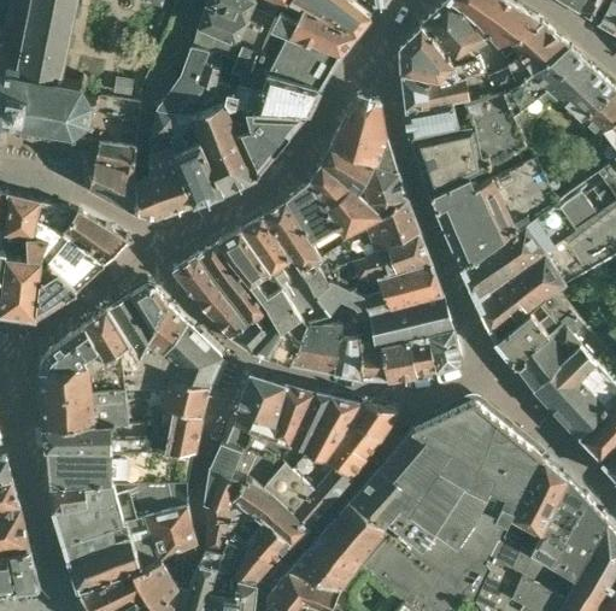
[(33,0),(23,51),(17,65),(63,75),(65,62),(66,54),(77,0),(33,0)]
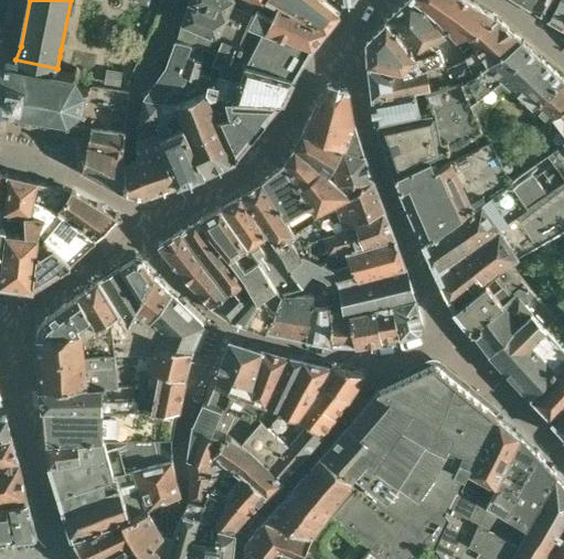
[(191,0),(189,8),(220,20),(227,0),(191,0)]
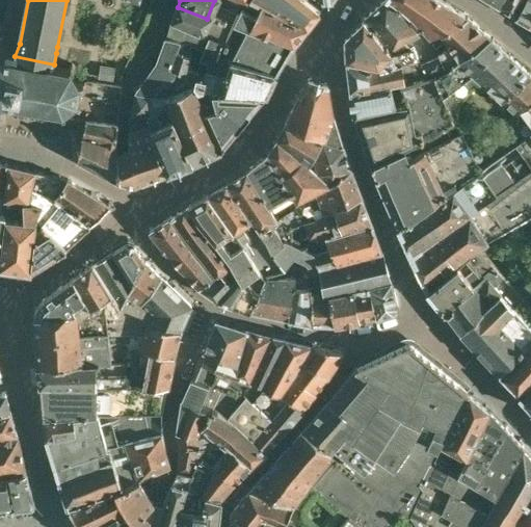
[(198,38),(208,42),(228,50),(239,25),(292,49),(306,31),(251,2),(249,7),(232,0),(218,0),(218,1),(216,0),(214,0),(207,19),(198,38)]
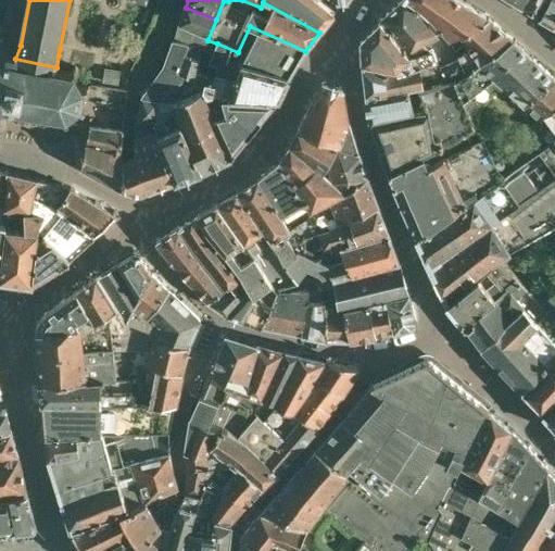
[(242,0),(261,8),(263,2),(319,33),(333,16),(312,0),(242,0)]
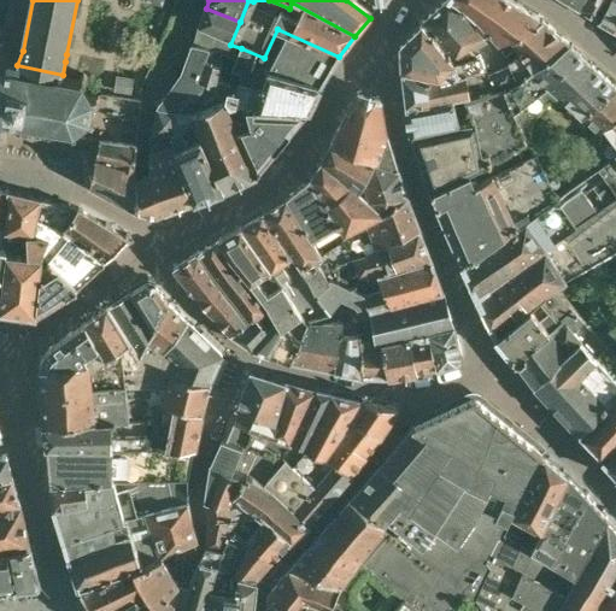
[(499,0),(451,0),(449,4),(497,51),(508,70),(522,60),(512,43),(540,25),(499,0)]
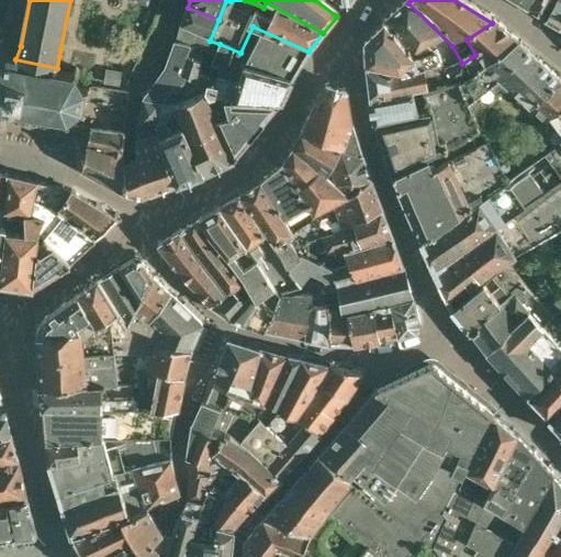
[(509,0),(527,11),(531,0),(509,0)]
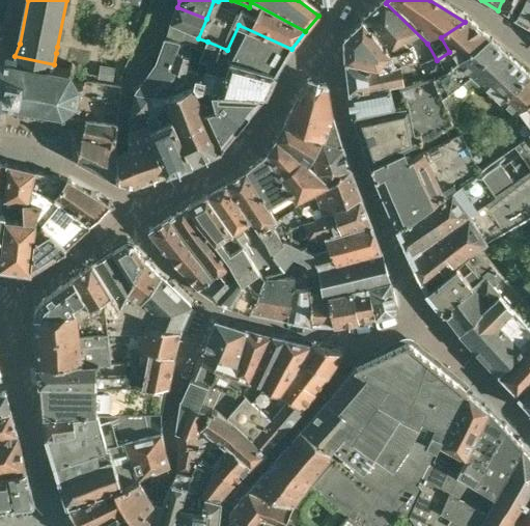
[(523,0),(502,0),(498,10),(514,21),(523,0)]
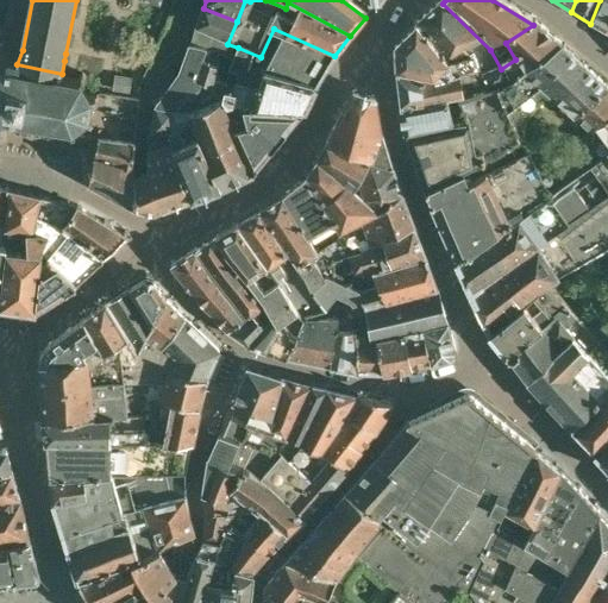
[(607,29),(607,0),(600,0),(590,24),(606,33),(607,29)]
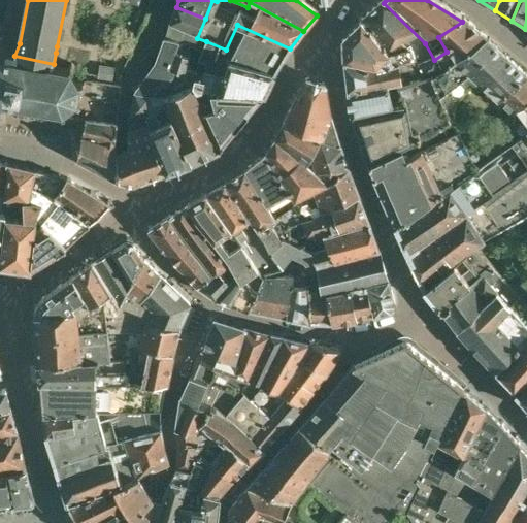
[(384,4),(360,24),(359,25),(387,59),(413,59),(408,48),(406,48),(402,42),(412,36),(423,55),(416,60),(418,66),(419,70),(434,60),(425,43),(384,3),(384,4)]
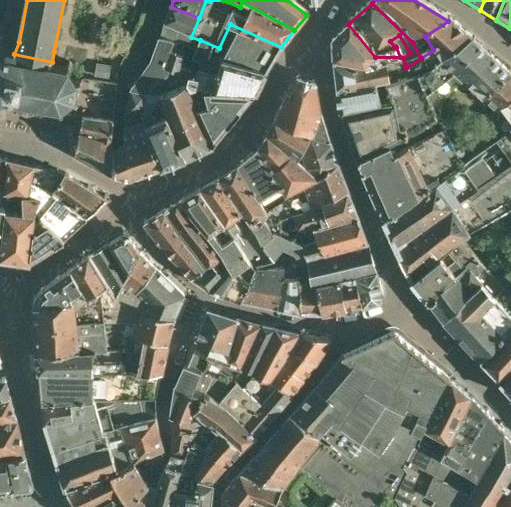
[(191,37),(199,18),(171,7),(163,25),(191,37)]
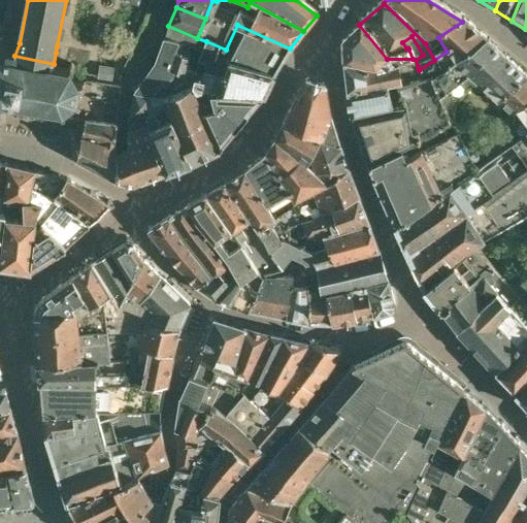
[(462,21),(462,22),(438,37),(447,52),(454,63),(485,41),(463,21),(462,21)]
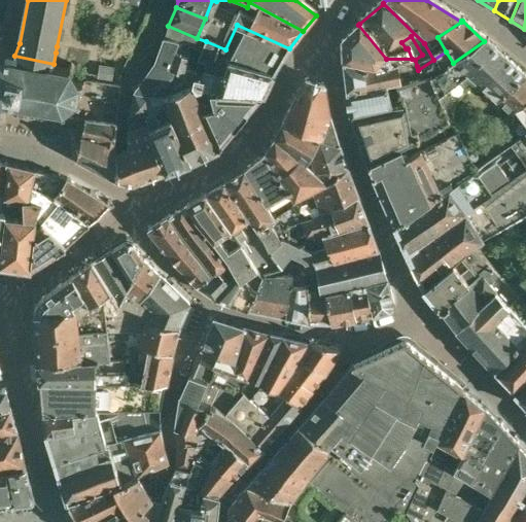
[(206,41),(201,56),(197,64),(215,72),(225,70),(231,60),(273,77),(273,75),(288,49),(289,48),(237,25),(225,49),(206,41)]
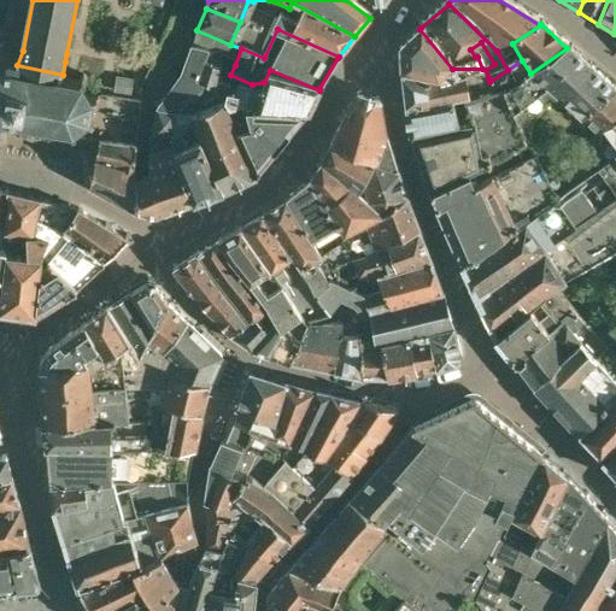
[(488,77),(486,70),(484,71),(482,69),(452,69),(420,29),(399,48),(402,75),(426,86),(465,84),(488,77)]
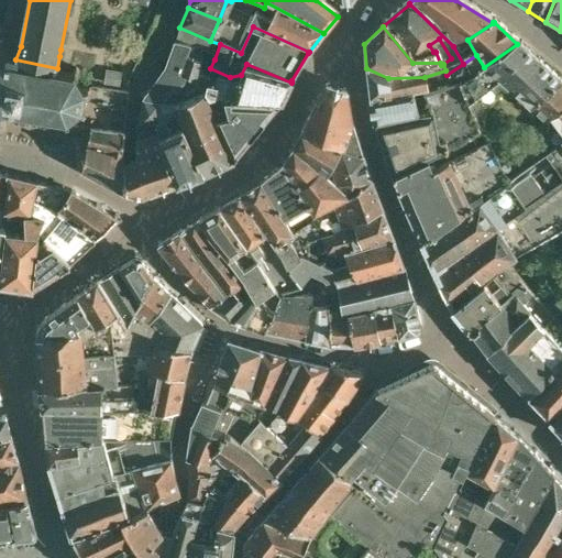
[(191,48),(180,75),(205,95),(279,106),(291,83),(246,64),(241,75),(230,77),(210,68),(208,80),(198,78),(201,66),(200,66),(202,59),(199,53),(215,59),(220,44),(210,41),(179,28),(177,35),(175,44),(191,48)]
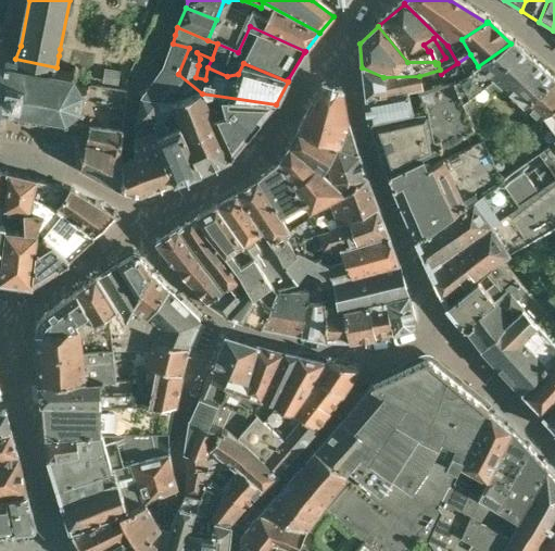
[(0,120),(2,111),(21,114),(20,120),(22,120),(23,115),(42,119),(41,123),(45,123),(46,119),(63,122),(65,130),(70,128),(67,121),(78,112),(84,116),(86,113),(80,110),(84,95),(89,94),(89,90),(83,90),(74,76),(77,72),(75,70),(70,76),(55,73),(57,67),(15,59),(21,46),(0,41),(0,120)]
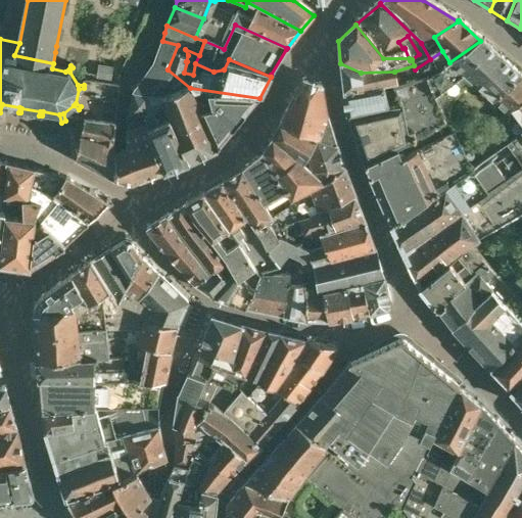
[(178,45),(162,41),(154,65),(168,69),(178,45)]
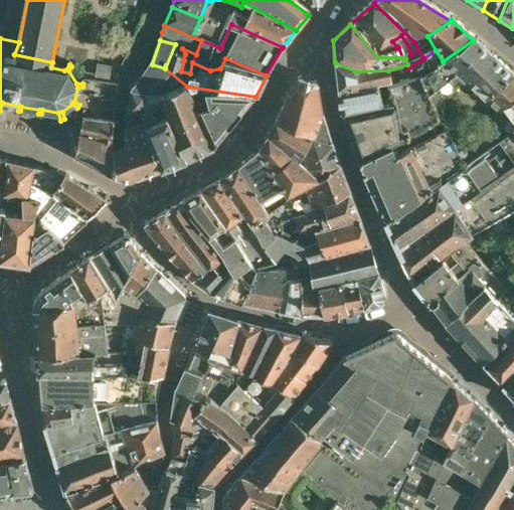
[(495,60),(473,40),(443,61),(436,50),(423,58),(430,71),(441,93),(446,92),(447,96),(459,86),(463,90),(467,86),(468,87),(469,86),(495,60)]
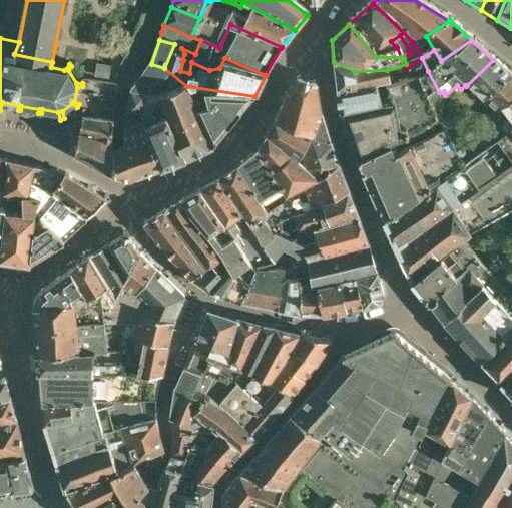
[(334,62),(338,92),(411,83),(428,71),(422,58),(407,68),(406,64),(387,70),(354,71),(334,62)]
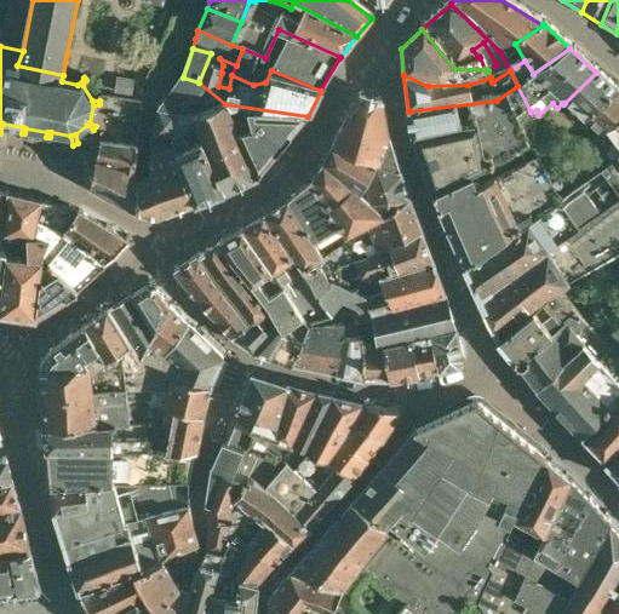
[(617,92),(596,73),(565,103),(588,122),(617,92)]
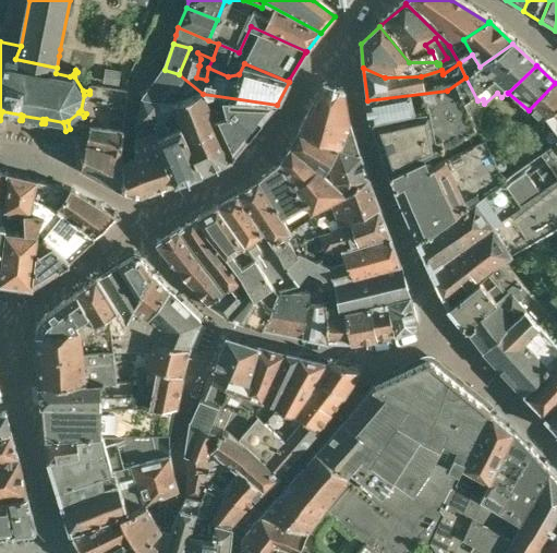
[(165,70),(142,101),(173,108),(193,156),(196,163),(202,176),(230,163),(226,151),(218,132),(203,94),(179,74),(165,70)]
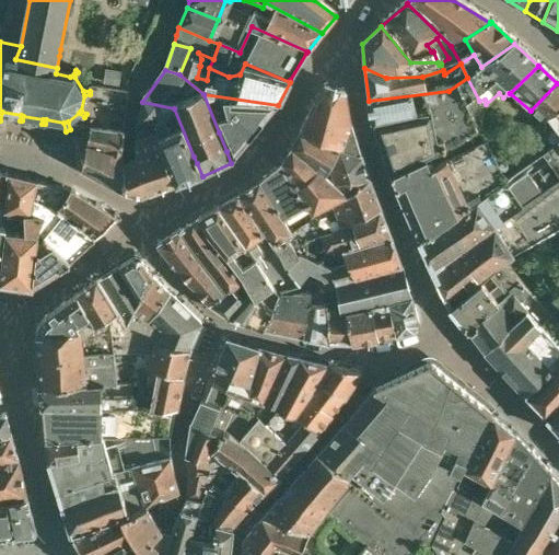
[(372,127),(383,157),(429,139),(435,155),(472,138),(472,137),(479,133),(481,108),(486,104),(485,100),(479,101),(467,78),(449,91),(423,94),(426,115),(372,127)]
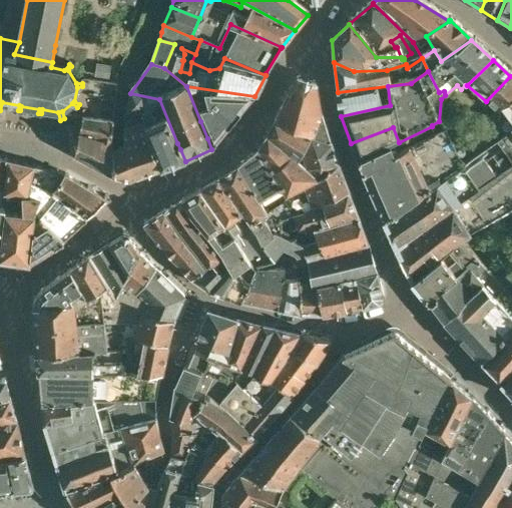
[(511,102),(511,78),(510,76),(486,101),(498,113),(511,102)]
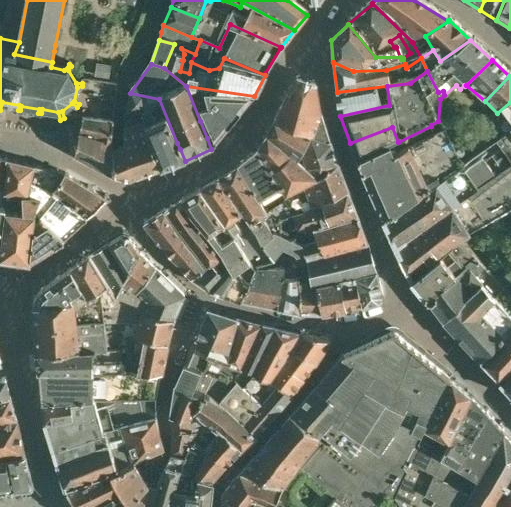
[(321,115),(320,115),(314,84),(296,80),(274,123),(306,136),(329,145),(329,143),(321,115)]
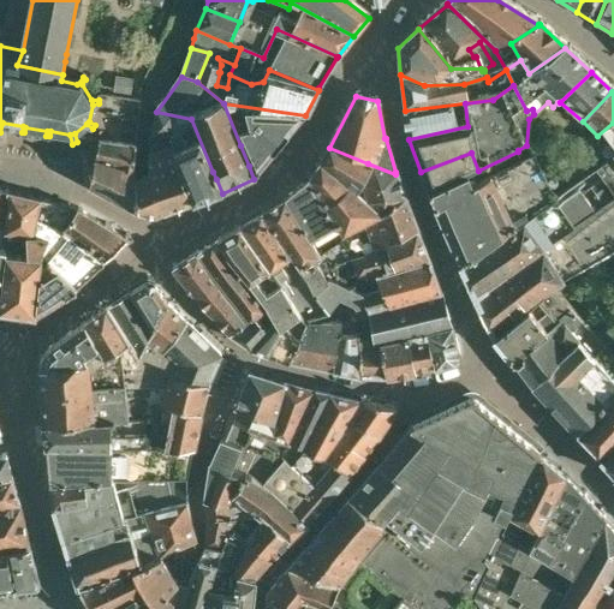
[(249,166),(254,179),(305,115),(224,103),(240,145),(249,166)]
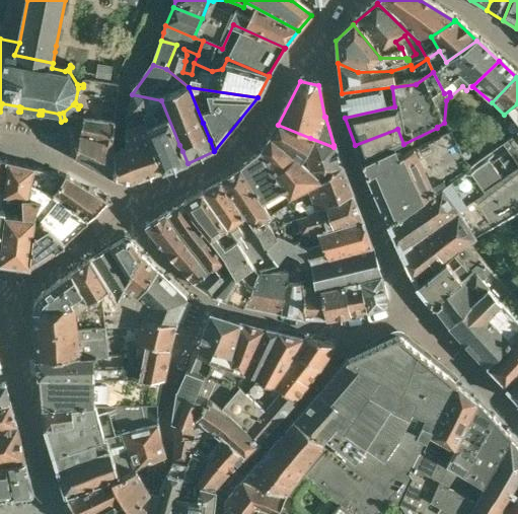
[(342,96),(345,118),(394,106),(392,87),(342,93),(342,96)]
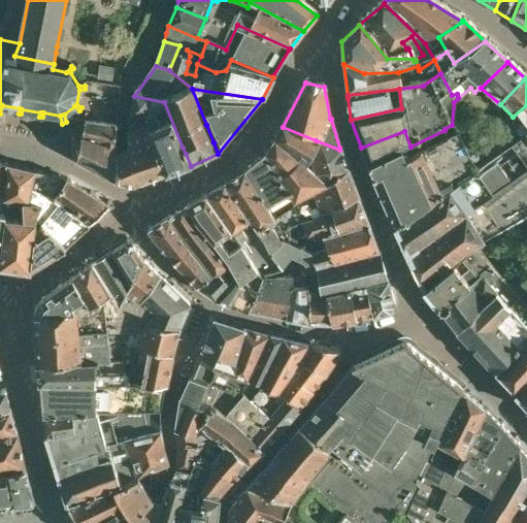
[(164,102),(134,96),(129,122),(146,119),(155,145),(164,176),(179,170),(191,166),(183,148),(164,102)]
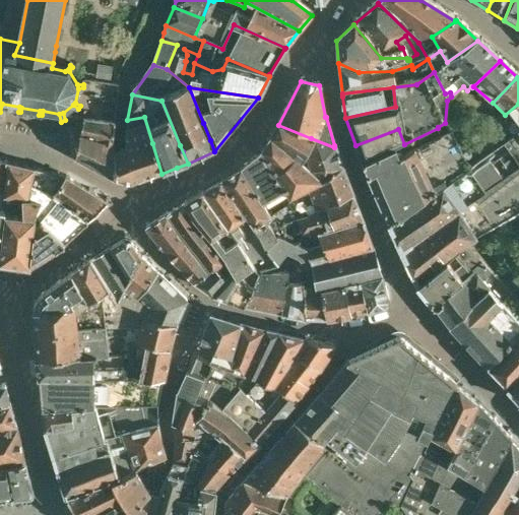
[(518,104),(505,115),(497,120),(510,138),(518,131),(518,104)]
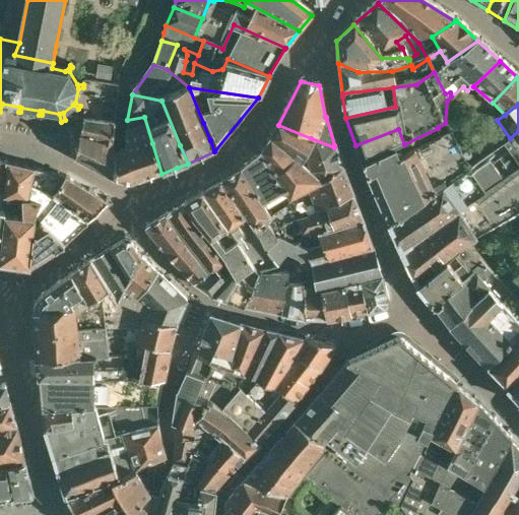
[(161,174),(152,143),(144,117),(127,120),(125,131),(127,148),(128,159),(134,159),(137,183),(161,174)]
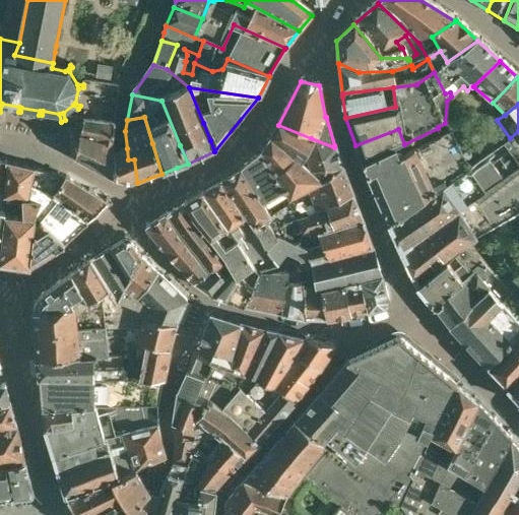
[(74,161),(116,183),(117,172),(115,154),(112,149),(115,125),(83,123),(80,136),(79,137),(74,161)]
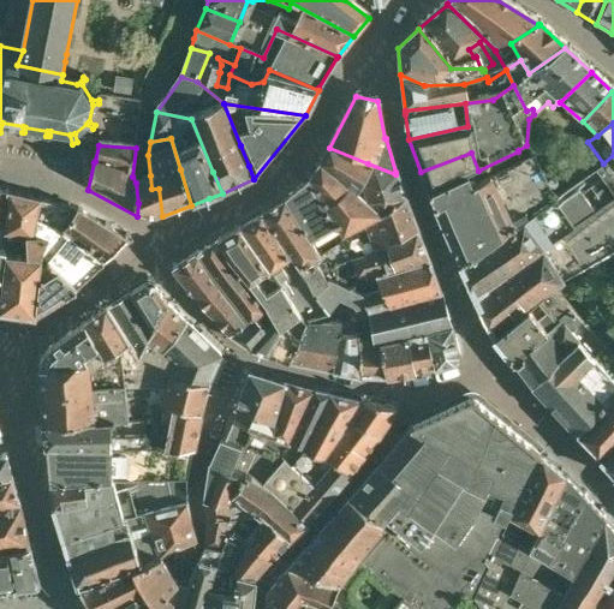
[(321,163),(321,166),(353,198),(368,163),(329,148),(321,163)]
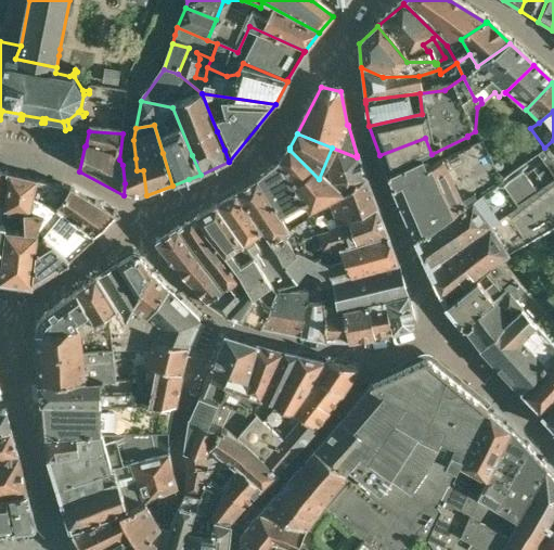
[(386,176),(415,241),(414,242),(469,204),(500,184),(500,183),(481,142),(473,146),(467,137),(432,154),(386,176)]
